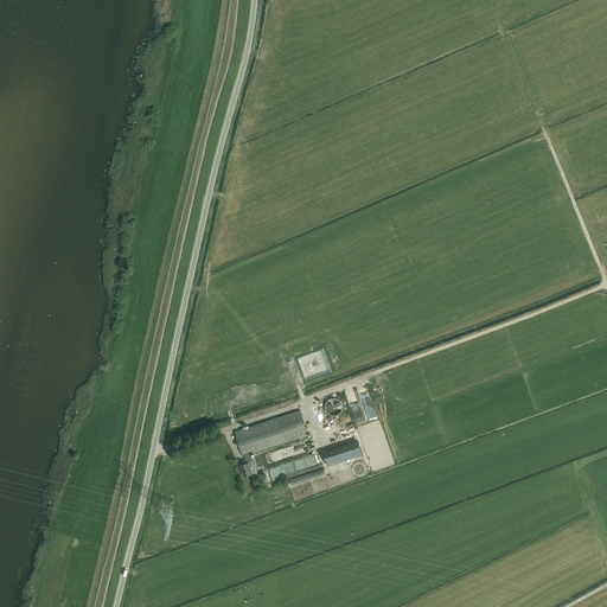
[(356,387),(366,421),(376,417),(365,383),(356,387)]
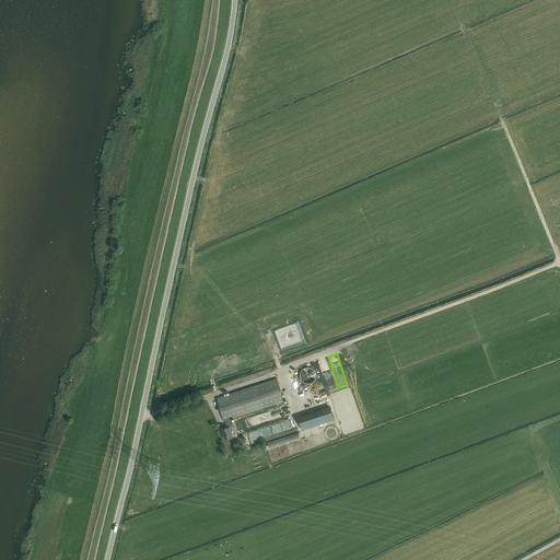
[(300,375),(300,376),(300,377),(300,378),(301,380),(302,381),(302,382),(303,382),(304,383),(305,383),(306,384),(307,384),(308,384),(310,384),(311,384),(311,383),(312,383),(313,383),(314,382),(315,381),(315,380),(316,378),(316,377),(316,376),(316,375),(316,374),(316,373),(316,372),(315,372),(315,371),(314,370),(313,369),(312,368),(311,368),(310,368),(308,368),(306,368),(305,368),(304,368),(303,369),(302,370),(302,371),(301,371),(301,372),(300,373),(300,374),(300,375)]
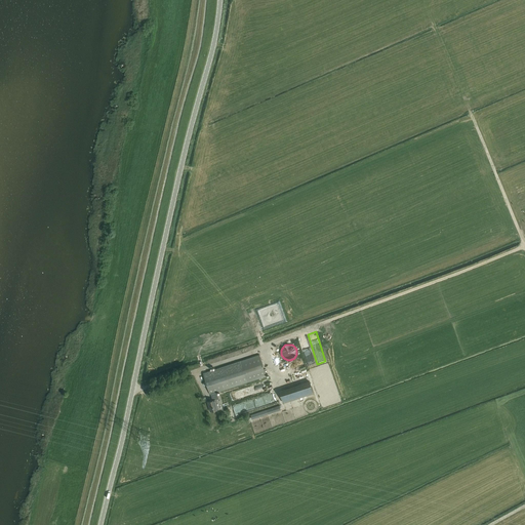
[(259,355),(242,360),(203,373),(210,395),(211,394),(212,400),(215,399),(215,400),(218,399),(217,395),(221,393),(221,391),(267,376),(259,355)]
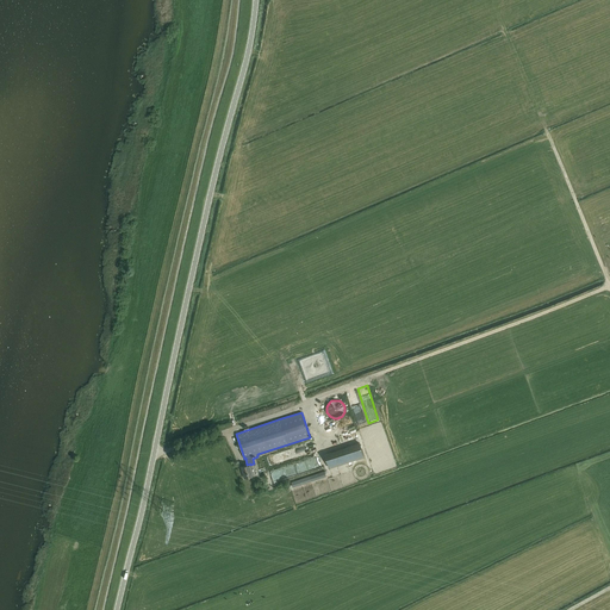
[(347,435),(355,433),(352,424),(341,428),(342,431),(346,430),(347,435)]
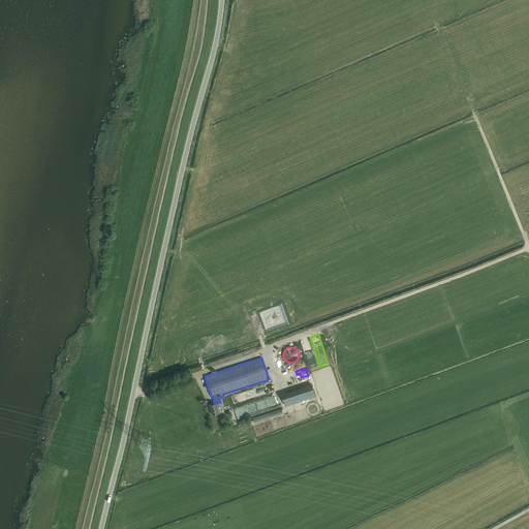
[(311,382),(280,394),(285,406),(316,396),(311,382)]
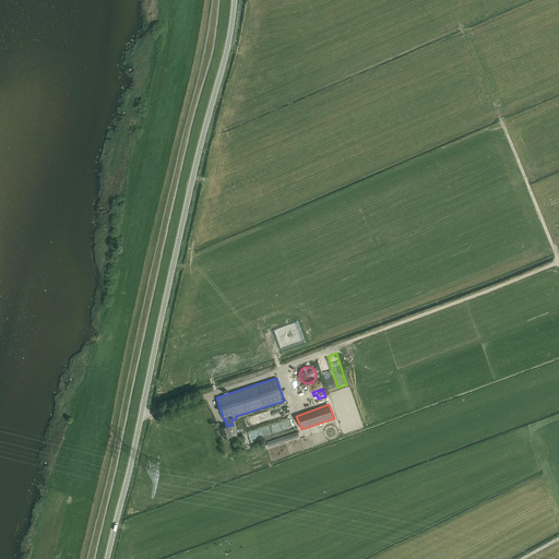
[(289,406),(245,418),(247,426),(292,415),(289,406)]
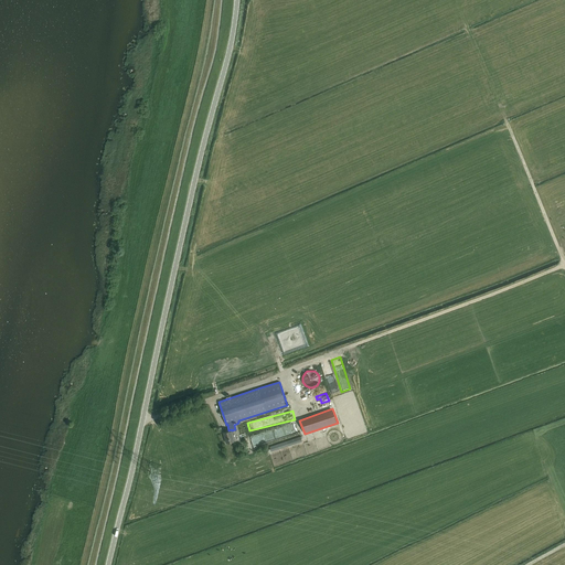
[(232,429),(228,430),(223,433),(226,443),(235,440),(232,430),(232,429)]
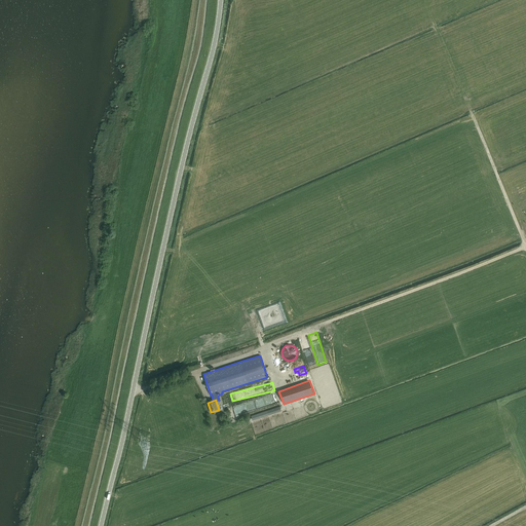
[(233,406),(235,413),(254,409),(253,406),(255,405),(253,401),(233,406)]
